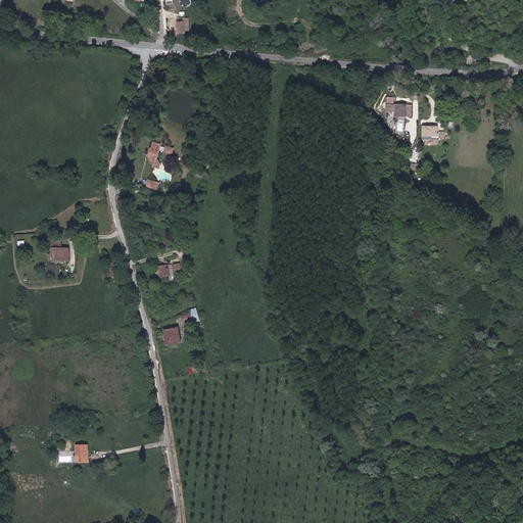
[(182,3),(182,5),(183,6),(184,8),(185,8),(186,9),(188,9),(189,8),(190,8),(192,7),(192,5),(192,4),(192,2),(192,1),(191,0),(183,0),(182,2),(182,3)]
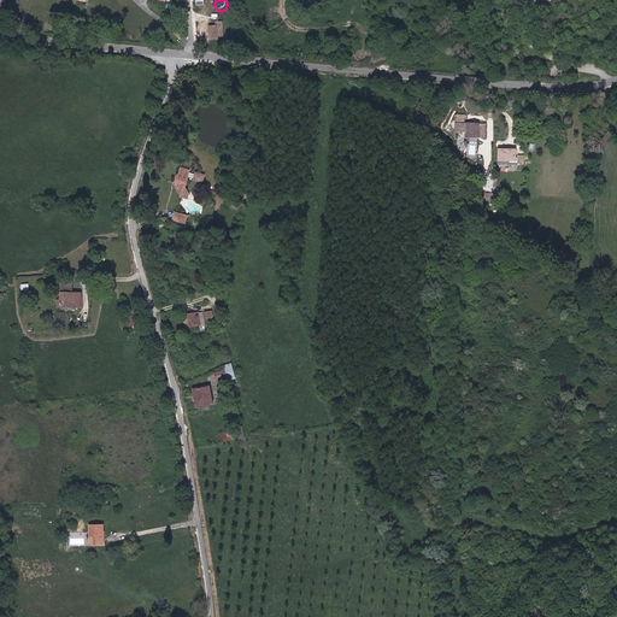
[(218,24),(210,24),(211,39),(221,39),(221,35),(224,35),(223,19),(218,21),(218,24)]
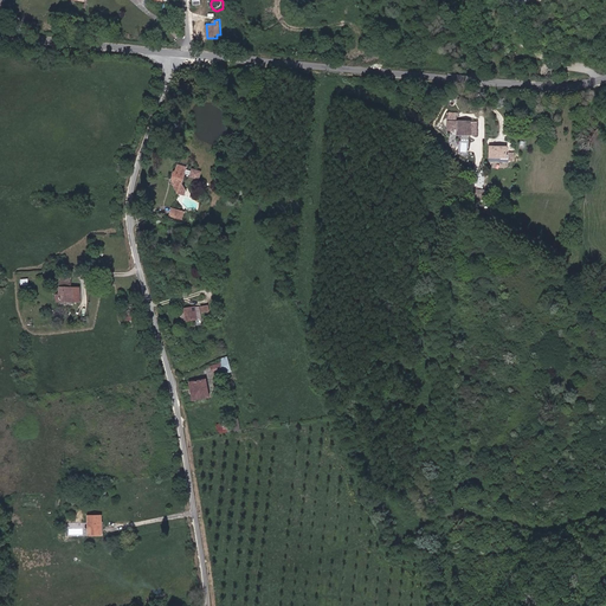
[(539,44),(541,34),(529,31),(527,38),(530,42),(539,44)]
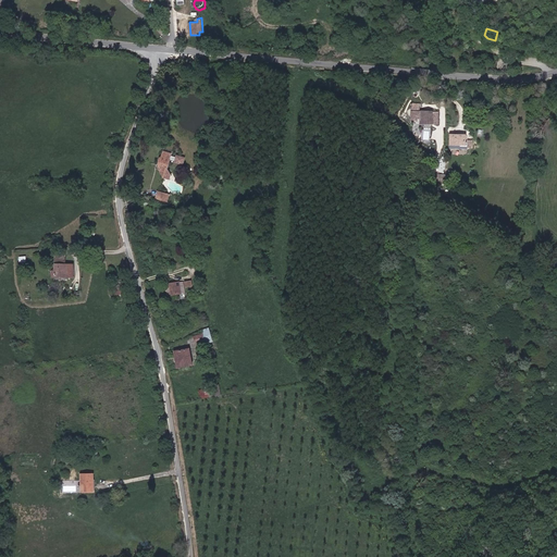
[(438,124),(438,112),(421,112),(421,104),(411,103),(410,113),(410,121),(420,121),(420,124),(438,124)]
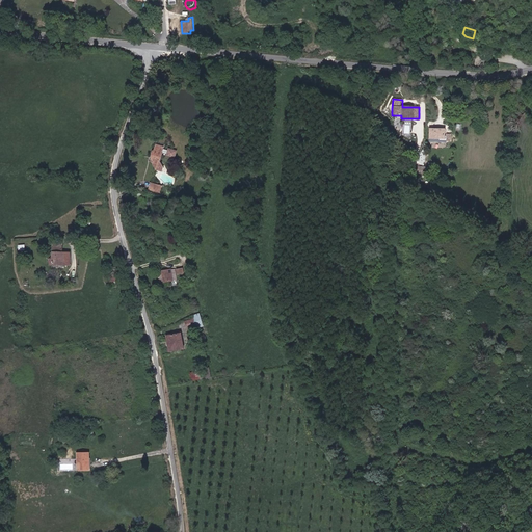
[(445,135),(445,129),(430,128),(430,141),(446,141),(446,135),(445,135)]
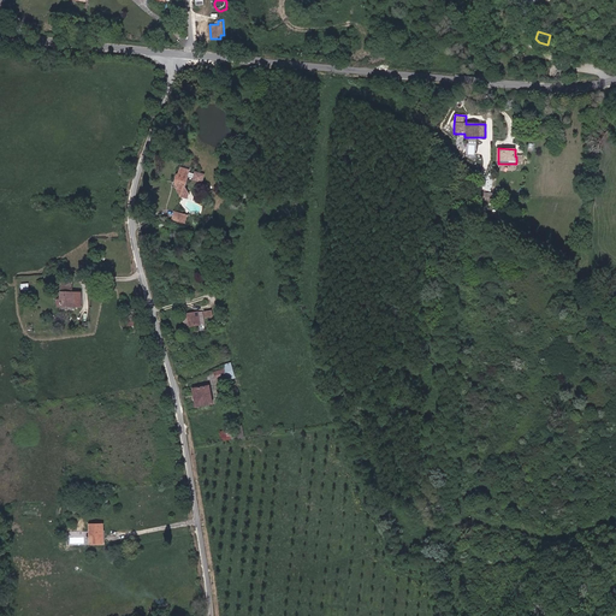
[(184,164),(177,182),(182,194),(191,190),(188,182),(193,167),(184,164)]
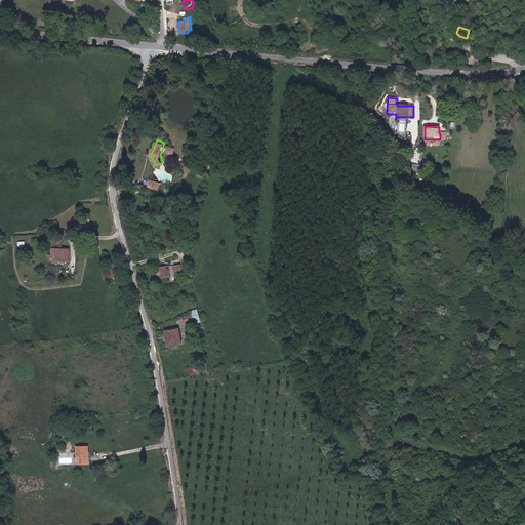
[(173,155),(175,148),(166,146),(164,153),(173,155)]
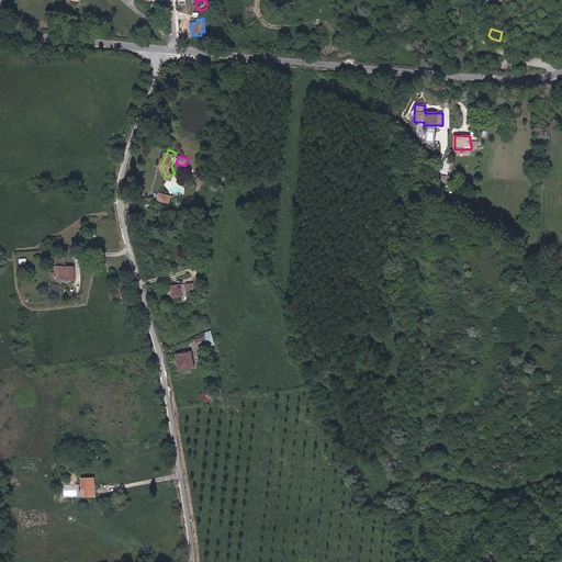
[(172,193),(161,190),(158,199),(169,202),(172,193)]
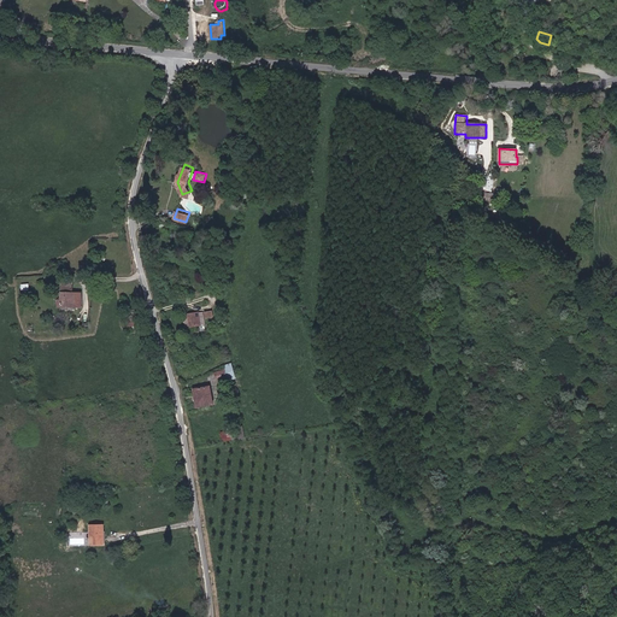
[(72,288),(72,283),(62,283),(62,307),(82,307),(82,292),(72,292),(72,288)]
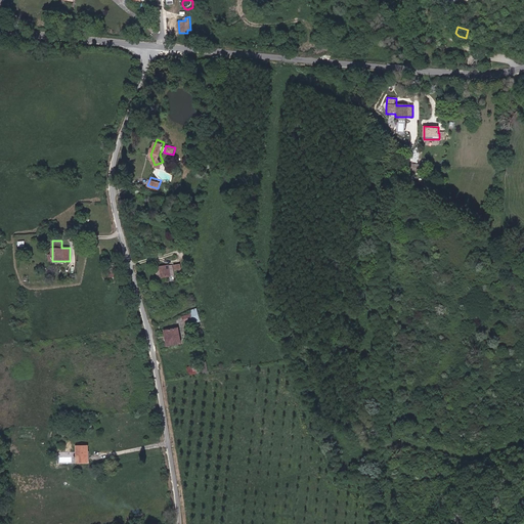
[(105,254),(108,279),(118,278),(114,253),(105,254)]
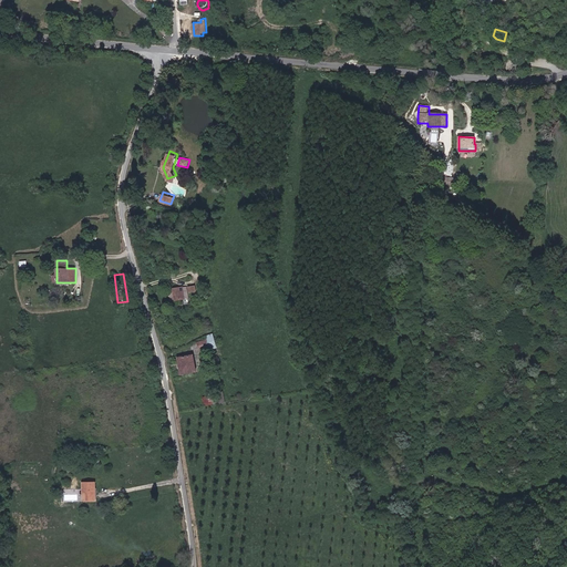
[(172,288),(174,300),(191,298),(189,291),(199,291),(198,285),(172,288)]
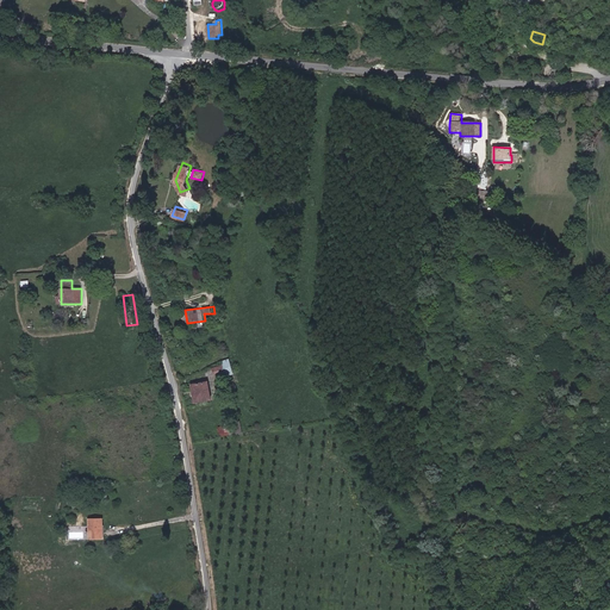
[(211,369),(215,377),(222,374),(219,366),(211,369)]
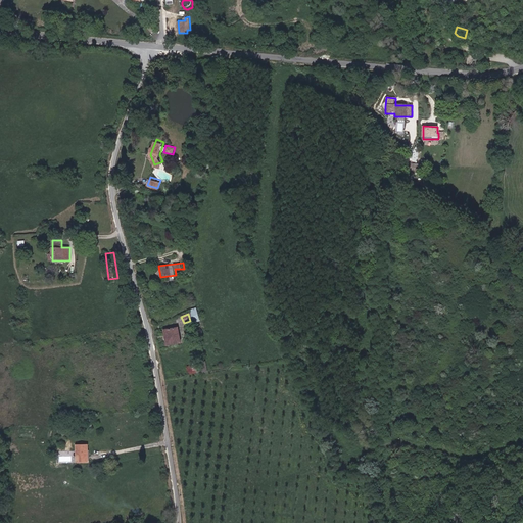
[(167,347),(180,345),(178,332),(168,335),(169,341),(165,342),(167,347)]
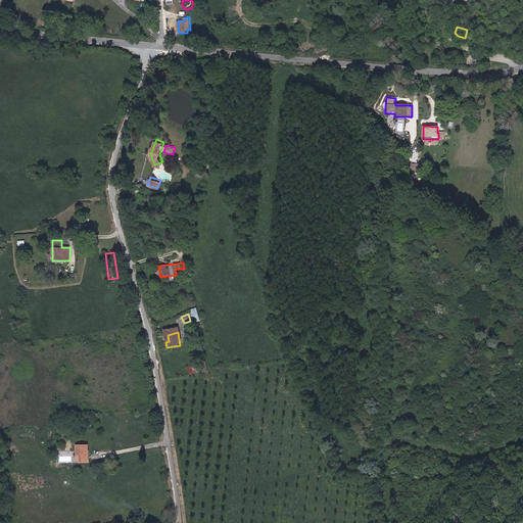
[(182,377),(201,374),(200,367),(181,369),(182,377)]
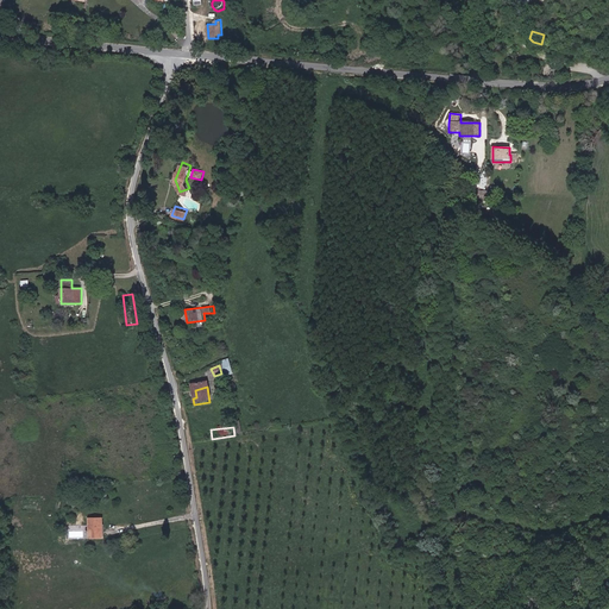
[(102,518),(88,519),(88,540),(104,539),(102,518)]
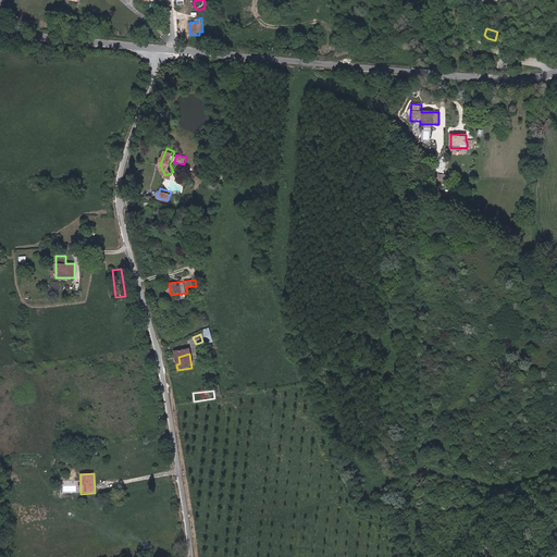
All buildings are outlined.
